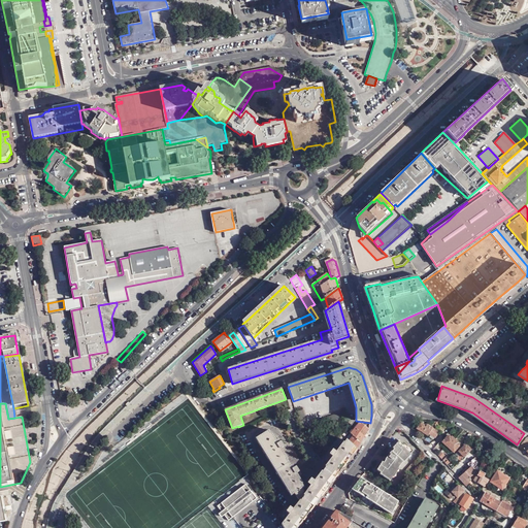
[(303,410),(297,413),(303,434),(310,432),(303,410)]
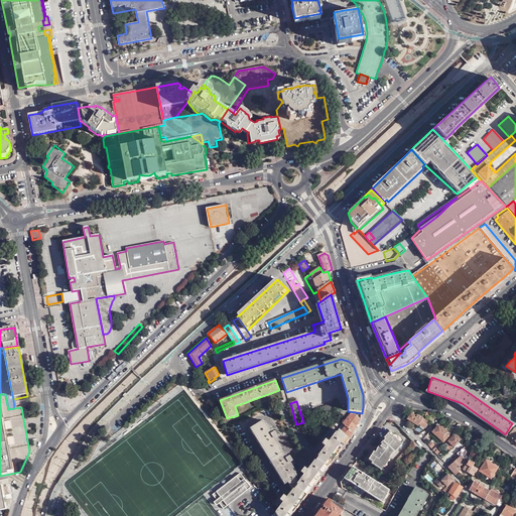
[(336,411),(339,411),(336,403),(309,412),(311,419),(336,411)]
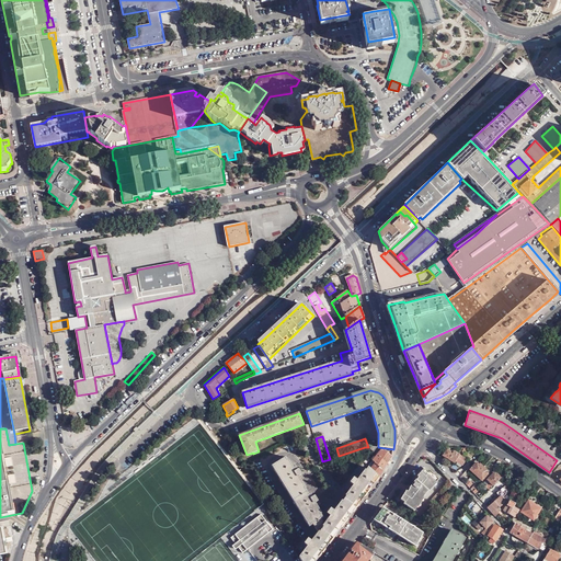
[(373,464),(382,471),(391,456),(382,449),(381,448),(381,449),(373,464)]
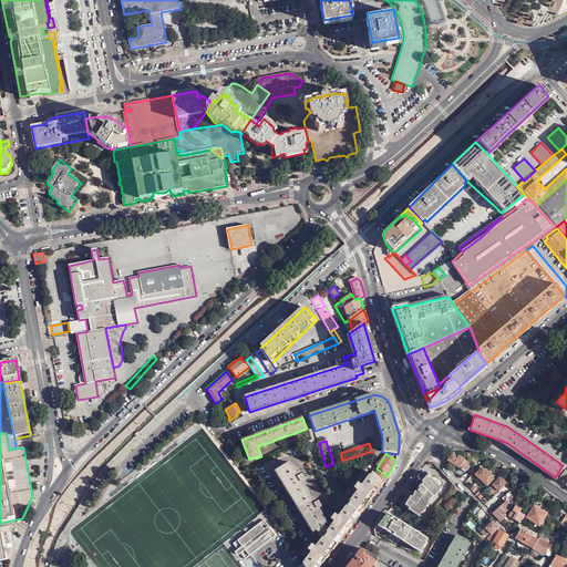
[(445,461),(452,465),(456,457),(449,453),(445,459),(446,459),(445,461)]
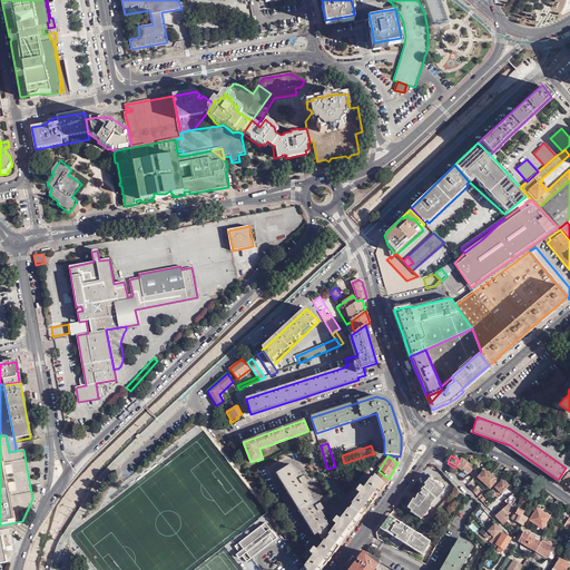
[(465,462),(460,459),(459,460),(454,468),(461,471),(465,462)]
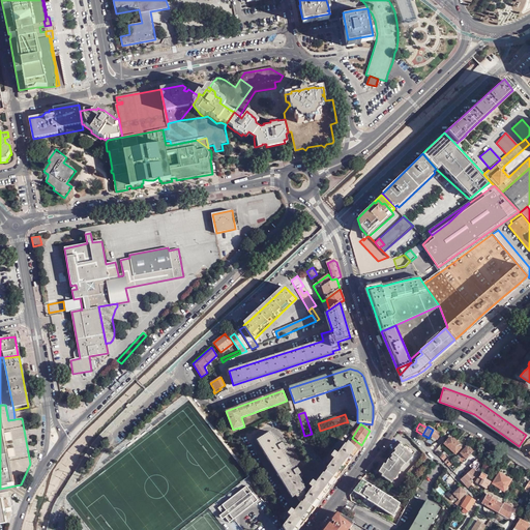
[(435,450),(451,433),(449,431),(441,439),(439,436),(435,440),(436,442),(432,447),(435,450)]
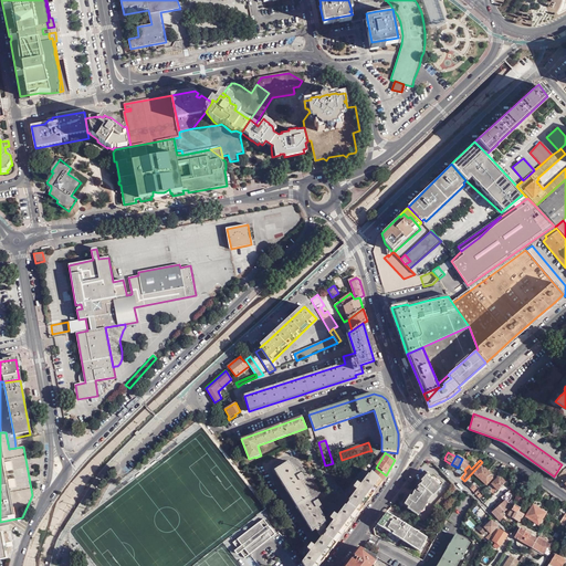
[(305,565),(318,565),(380,485),(381,482),(373,473),(371,472),(363,484),(360,483),(358,484),(356,482),(355,483),(356,484),(353,489),(357,492),(338,516),(337,515),(336,515),(334,514),(333,515),(332,515),(329,520),(334,523),(326,532),(322,525),(324,524),(316,512),(320,510),(317,506),(320,505),(316,500),(311,504),(299,484),(302,482),(301,480),(302,478),(299,473),(294,477),(284,462),(272,470),(312,532),(314,530),(321,540),(316,545),(315,544),(314,545),(312,543),(311,544),(307,548),(312,552),(303,563),(305,565)]
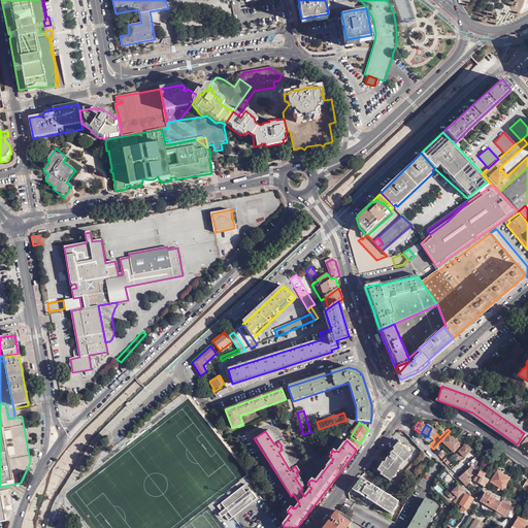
[(348,441),(356,450),(360,443),(351,436),(348,441)]
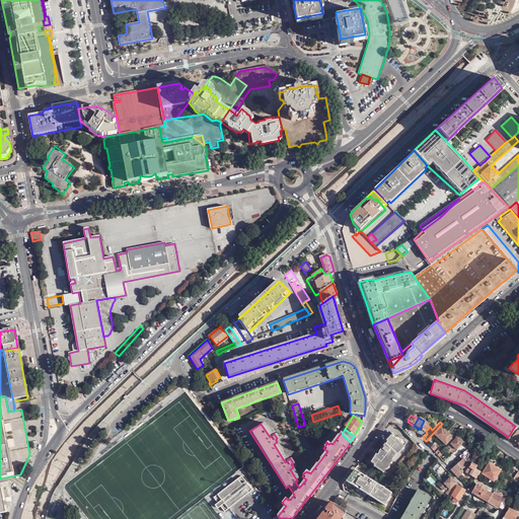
[(439,440),(446,433),(443,430),(442,431),(440,429),(439,429),(433,434),(439,440)]
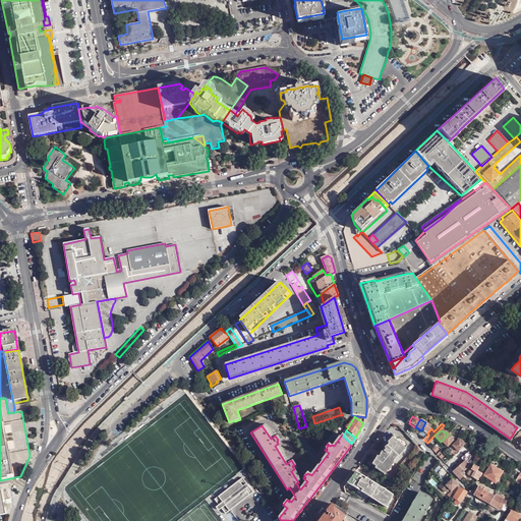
[(452,439),(448,435),(441,442),(447,447),(452,442),(452,440),(451,439),(452,439)]
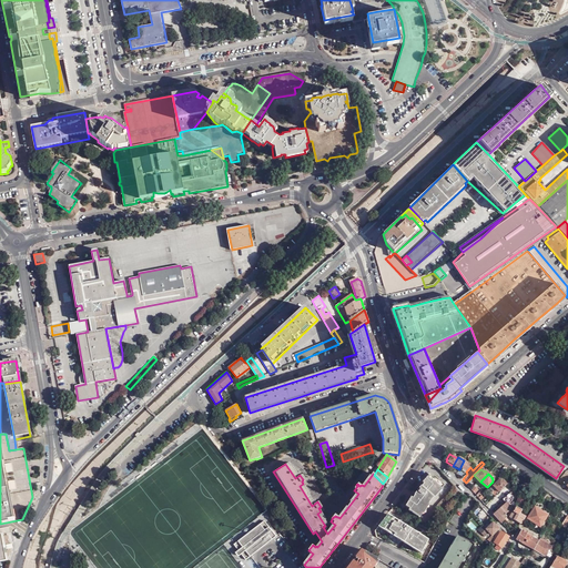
[(444,486),(435,477),(433,478),(430,476),(419,487),(419,488),(415,494),(414,493),(405,507),(409,509),(408,511),(418,517),(429,501),(444,486)]
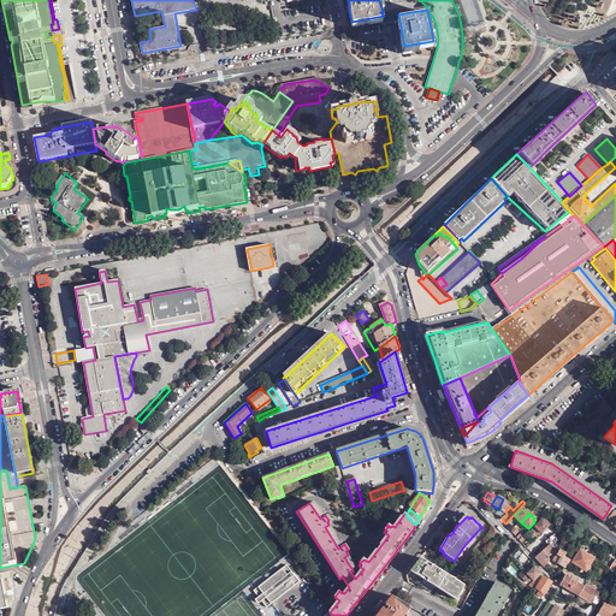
[(540,534),(550,526),(545,521),(543,520),(540,520),(533,527),(537,531),(532,535),(535,538),(540,534)]
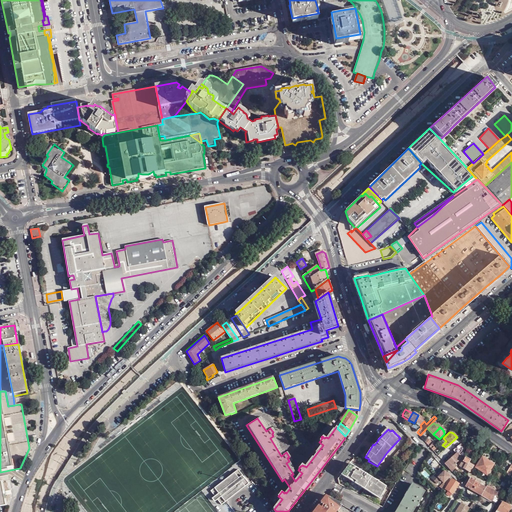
[(400,460),(415,445),(410,439),(394,455),(383,472),(390,476),(400,460)]
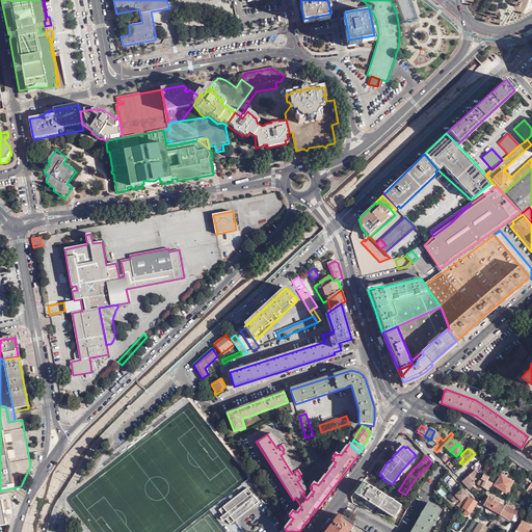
[(472,482),(479,476),(480,477),(482,474),(483,474),(484,472),(484,471),(482,470),(479,475),(476,472),(480,467),(476,462),(470,468),(473,471),(461,481),(469,489),(474,483),(472,482)]
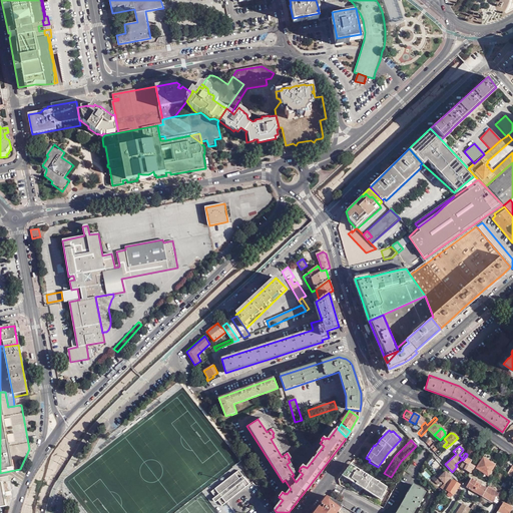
[(498,463),(496,462),(495,464),(484,457),(486,454),(484,453),(481,457),(483,458),(476,468),(487,476),(494,466),(495,467),(498,463)]
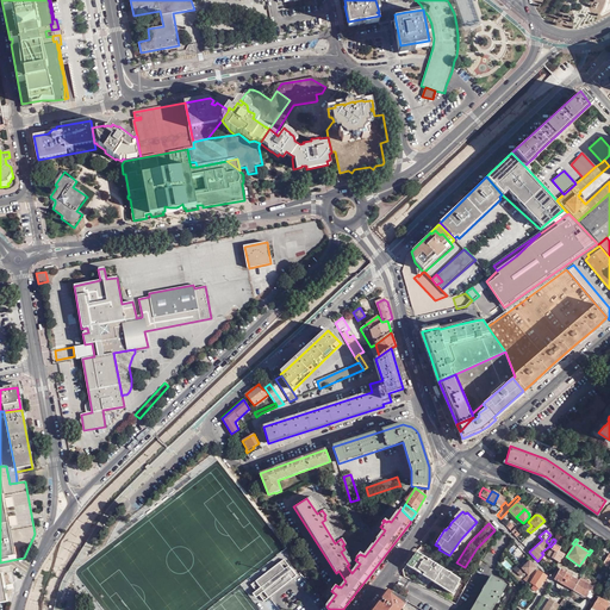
[(564,554),(558,551),(560,547),(554,543),(553,543),(546,554),(559,562),(564,554)]
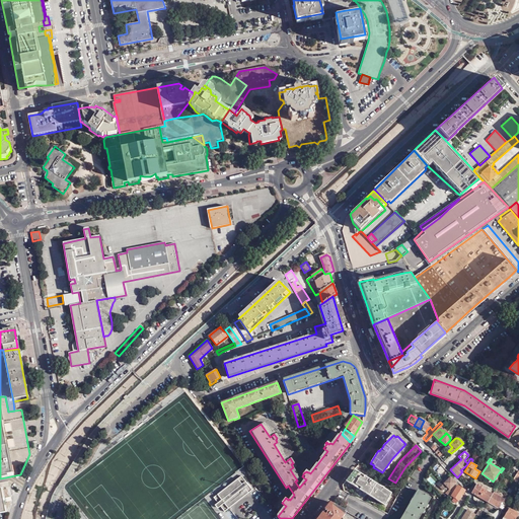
[(354,471),(345,483),(349,485),(350,482),(355,485),(360,488),(358,490),(371,498),(373,496),(376,498),(375,500),(379,502),(380,500),(386,504),(391,494),(382,488),(381,487),(381,488),(368,479),(368,482),(365,479),(366,478),(354,471)]
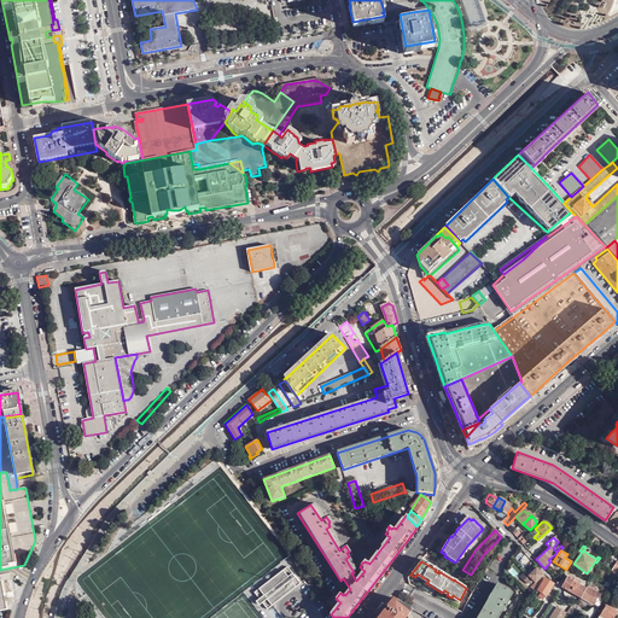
[(509,569),(513,577),(523,572),(519,564),(509,569)]
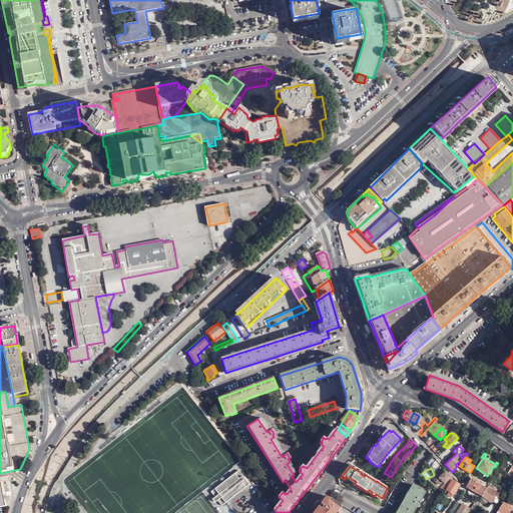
[(437,473),(434,475),(433,478),(438,483),(442,480),(444,483),(442,486),(444,488),(451,476),(446,470),(444,471),(443,469),(438,474),(437,473)]
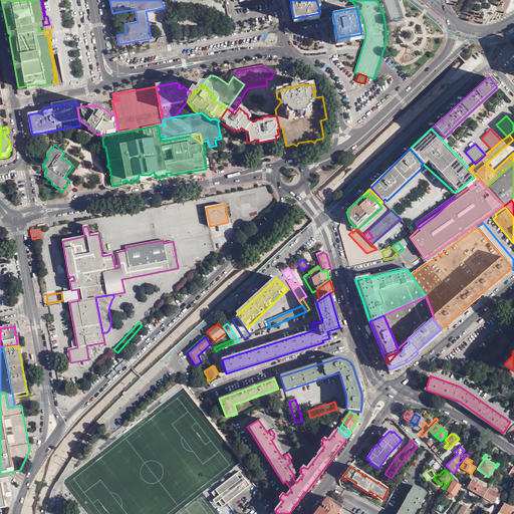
[(220,507),(250,485),(240,471),(212,491),(215,496),(213,497),(220,507)]
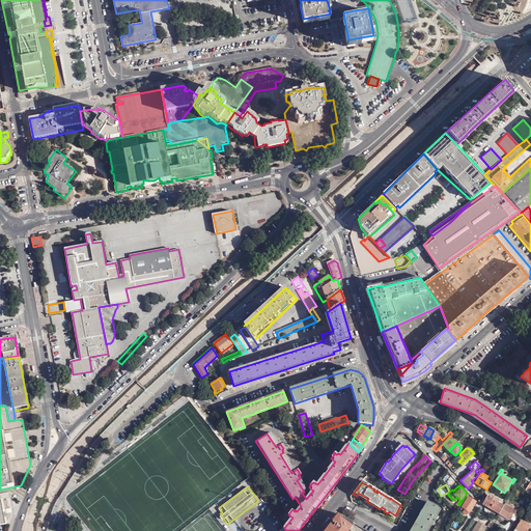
[(482,505),(498,514),(503,506),(493,500),(493,499),(487,496),(482,505)]
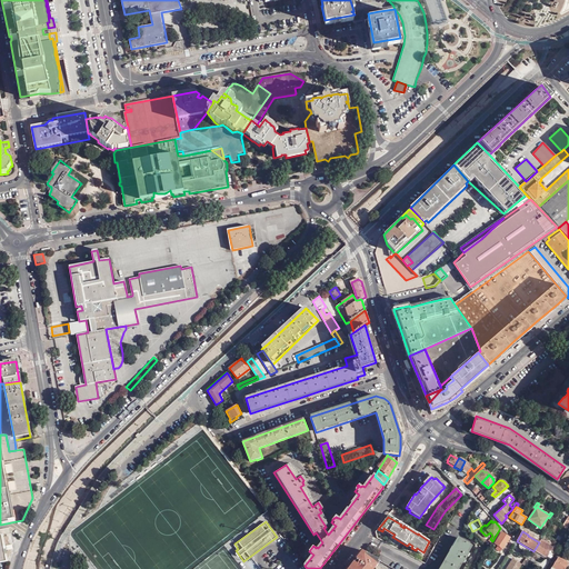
[(510,537),(509,536),(502,532),(495,543),(498,545),(503,548),(510,538),(510,537)]
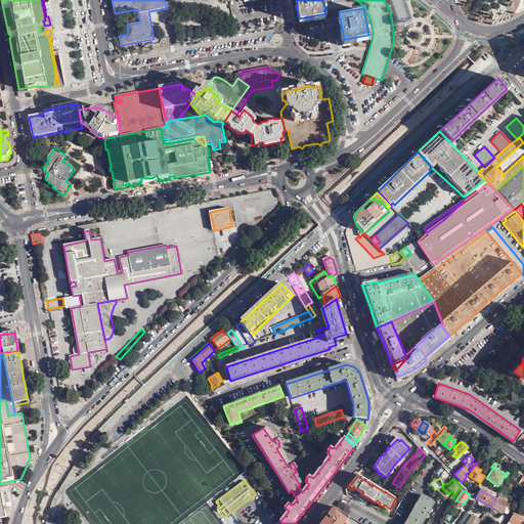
[(430,510),(434,504),(421,496),(403,523),(421,523),(425,519),(426,520),(432,511),(430,510)]
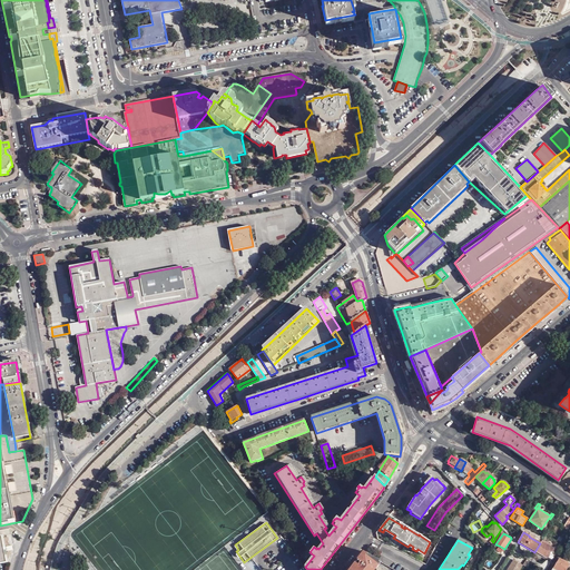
[(556,550),(541,541),(540,543),(534,552),(547,559),(551,552),(553,553),(556,550)]
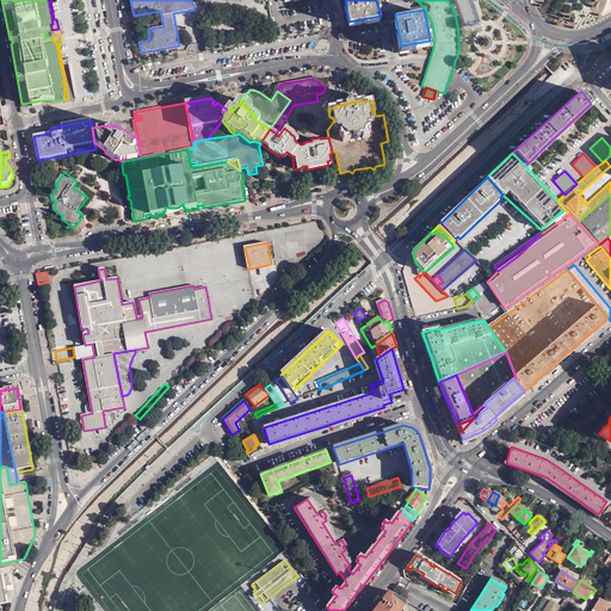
[(372,610),(397,610),(400,609),(406,602),(388,592),(382,599),(372,610)]
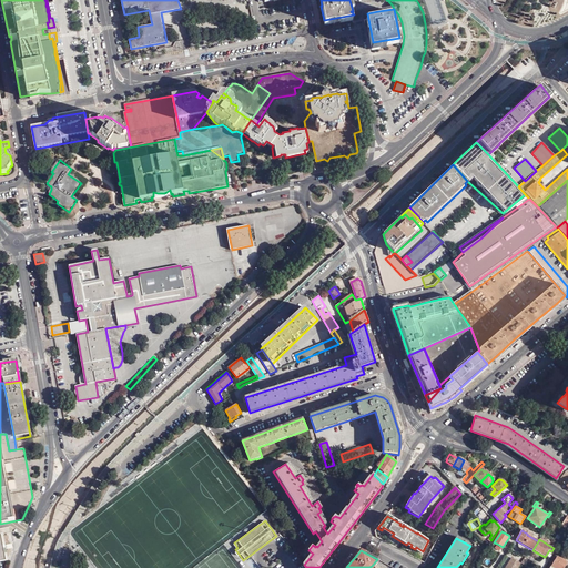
[(564,567),(566,564),(557,558),(549,567),(564,567)]
